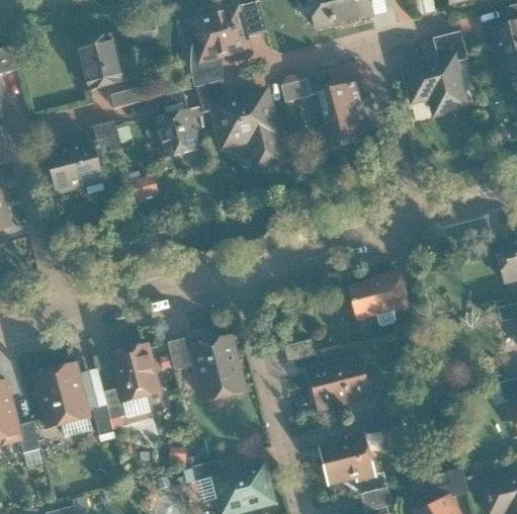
[(258,0),(240,5),(248,33),(266,29),(258,0)]
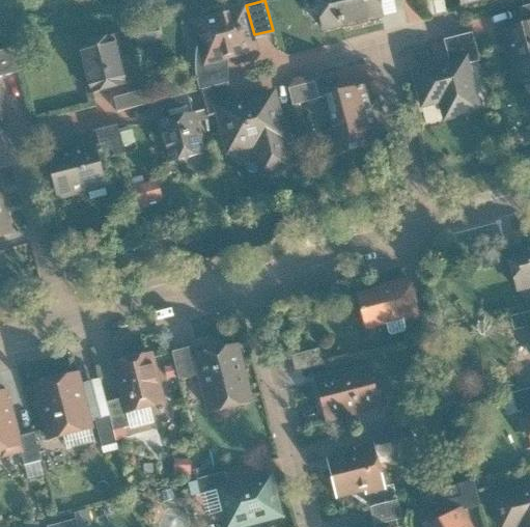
[(315,0),(323,29),(385,16),(384,12),(397,9),(395,0),(315,0)]
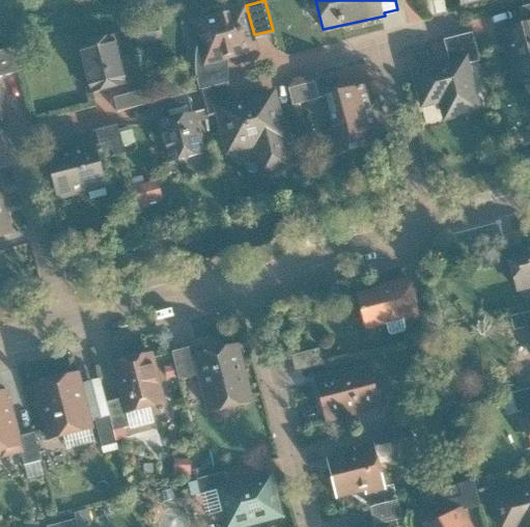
[(246,5),(246,2),(189,17),(196,46),(202,65),(228,58),(258,51),(254,34),(246,5)]
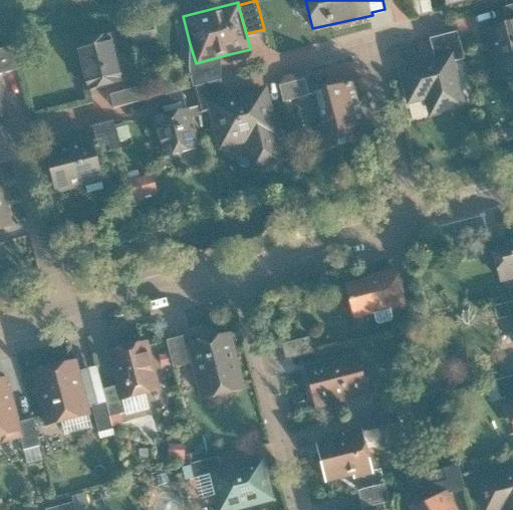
[(512,2),(503,5),(507,21),(512,19),(512,2)]
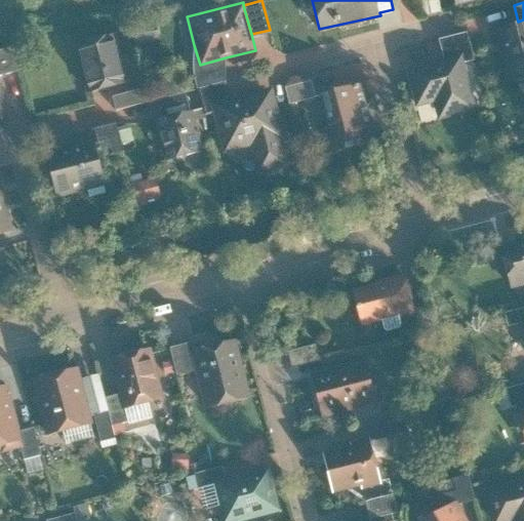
[(523,77),(523,19),(518,22),(494,28),(508,81),(523,77)]
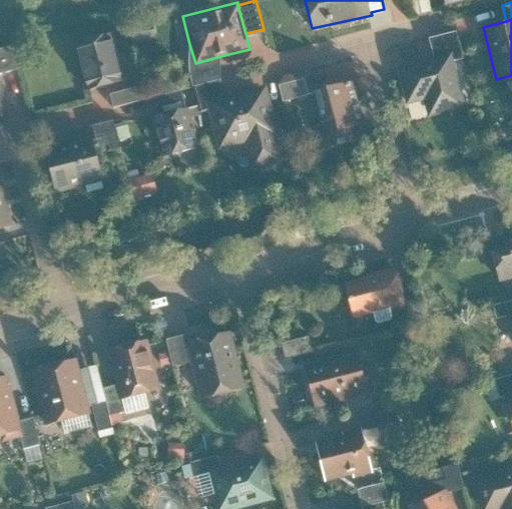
[(154,24),(129,29),(133,44),(157,39),(154,24)]
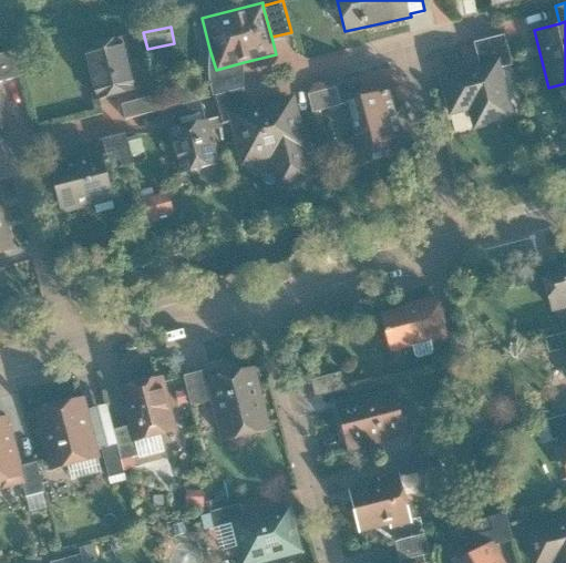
[(474,40),(480,61),(500,55),(502,64),(512,62),(504,32),(474,40)]
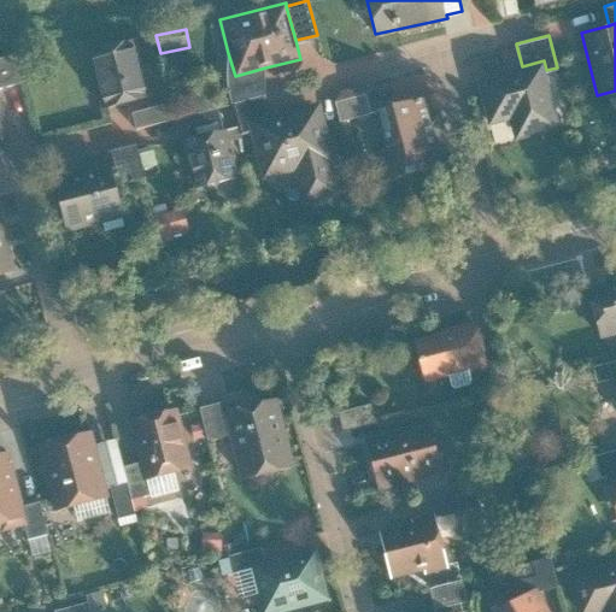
[(150,94),(134,37),(86,49),(101,107),(150,94)]
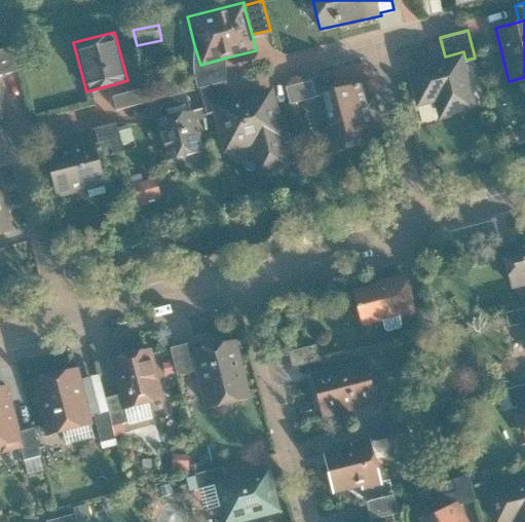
[(0,72),(17,68),(11,44),(0,47),(0,72)]
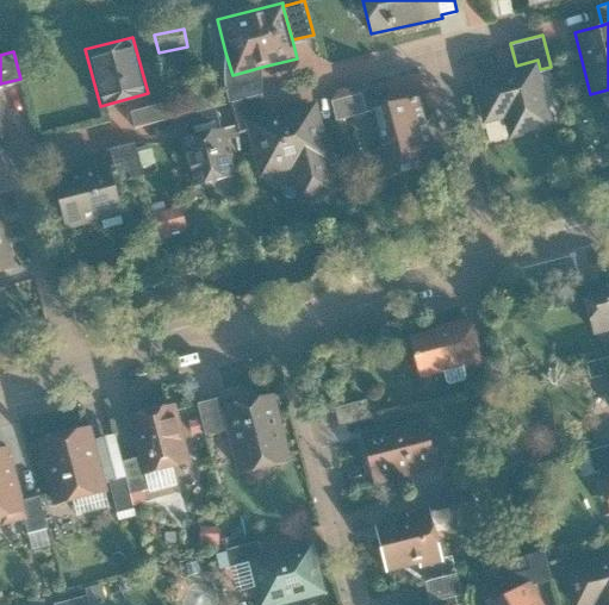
[(232,75),(225,52),(224,64),(225,81),(230,101),(262,93),(262,67),(232,75)]
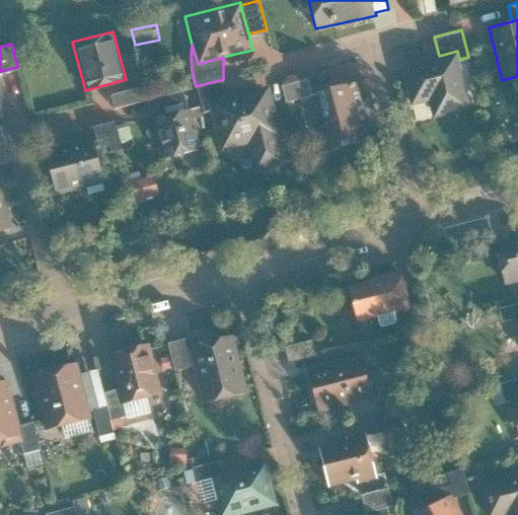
[(439,56),(401,66),(412,104),(429,99),(434,118),(472,107),(459,59),(457,51),(439,56)]
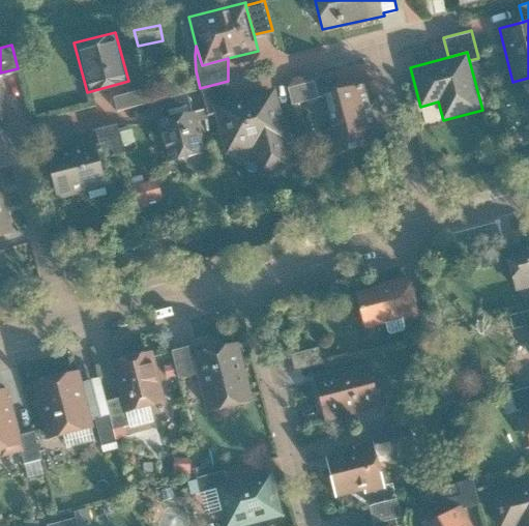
[(212,101),(232,96),(228,81),(200,88),(206,115),(214,113),(212,101)]
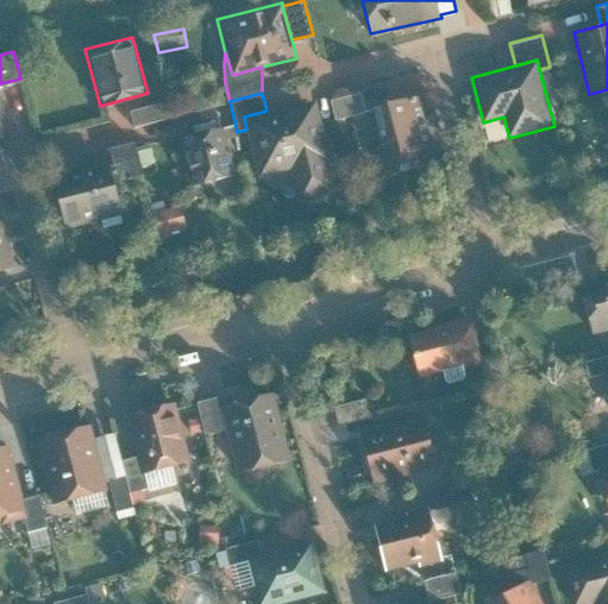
[(367,111),(362,93),(333,100),(338,118),(367,111)]
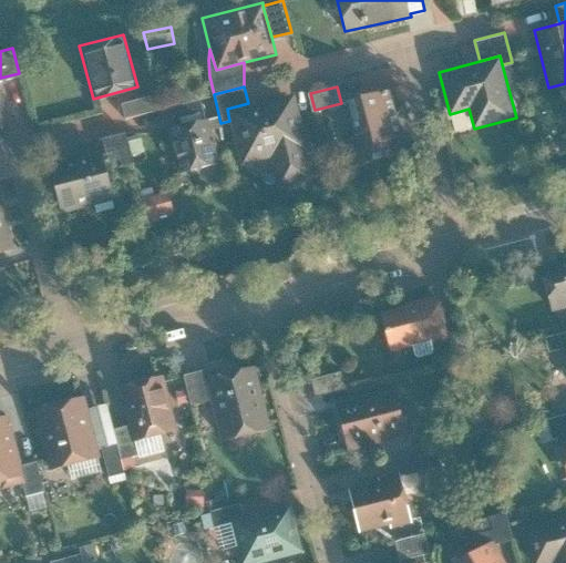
[(248,103),(227,109),(229,121),(240,164),(270,156),(277,187),(314,178),(306,147),(308,147),(295,92),(248,103)]
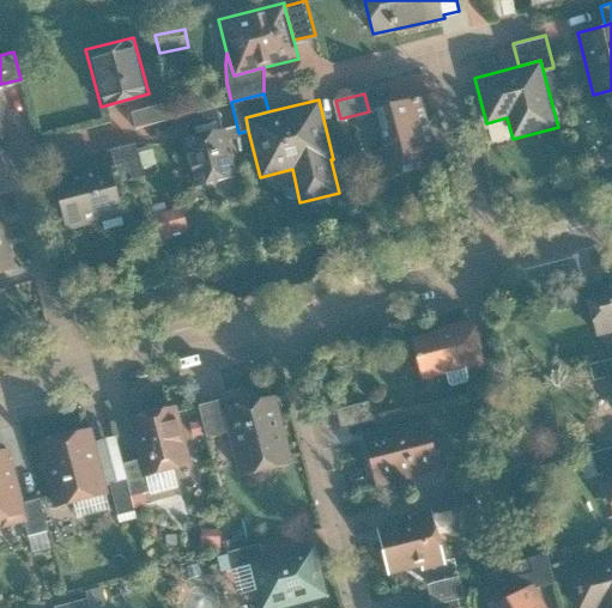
[(167,119),(163,102),(131,109),(135,126),(167,119)]
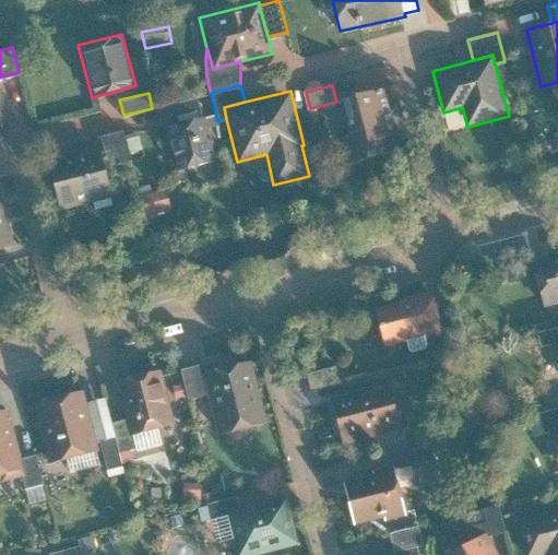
[(353,133),(346,133),(353,162),(394,154),(391,140),(399,138),(389,94),(346,102),(353,133)]
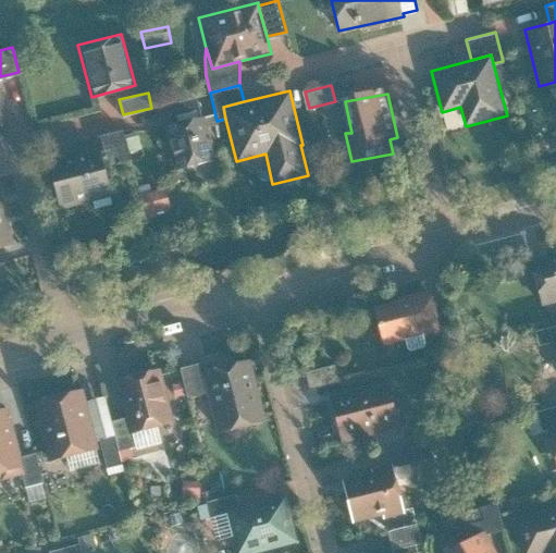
[(167,103),(172,124),(202,117),(196,96),(167,103)]
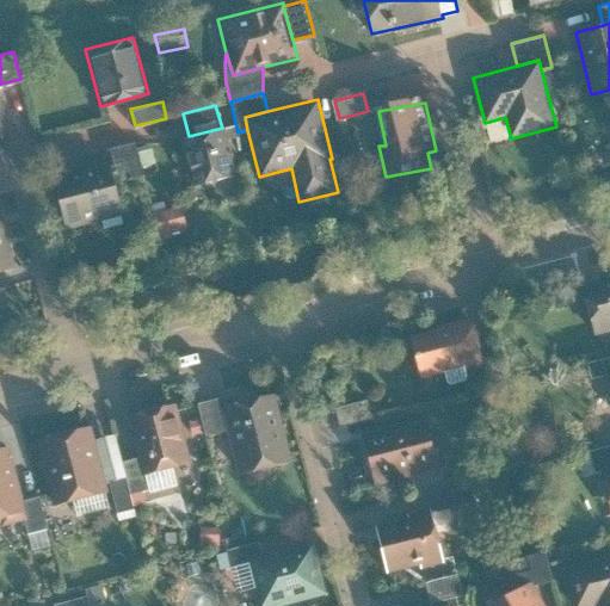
[(189,136),(179,138),(192,185),(238,174),(225,127),(222,128),(189,136)]
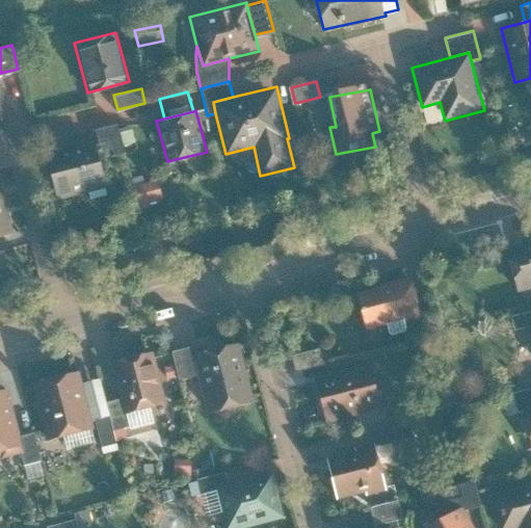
[(124,152),(116,123),(96,128),(99,140),(106,139),(110,154),(124,152)]
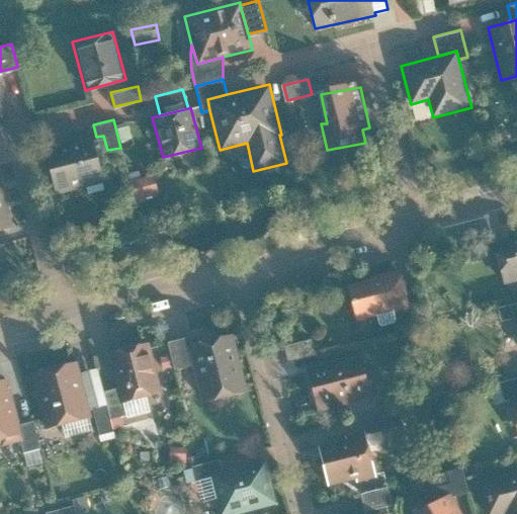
[(90,137),(45,149),(57,193),(103,180),(90,137)]
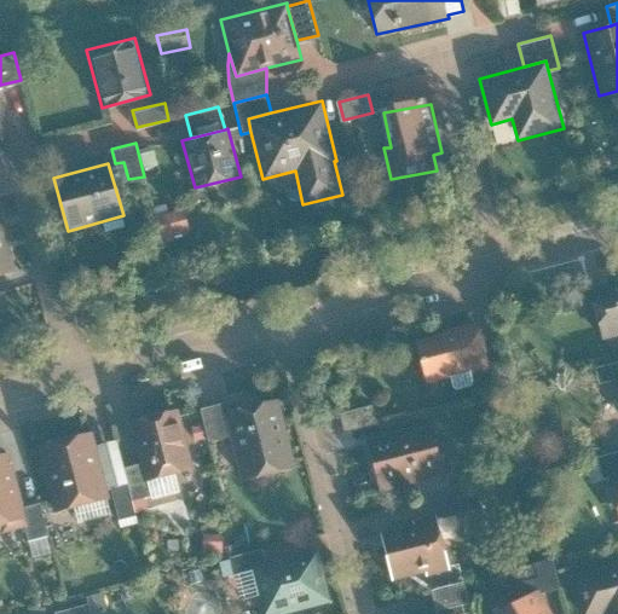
[(162,232),(191,230),(189,206),(160,208),(162,232)]
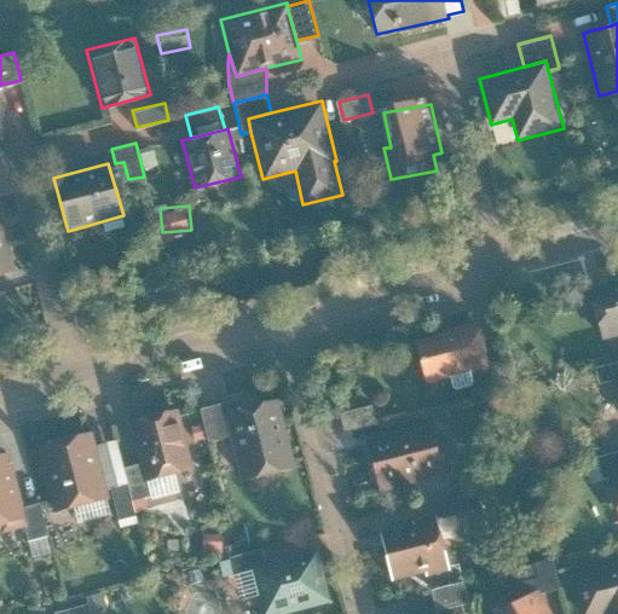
[(5,232),(0,233),(0,274),(16,271),(5,232)]
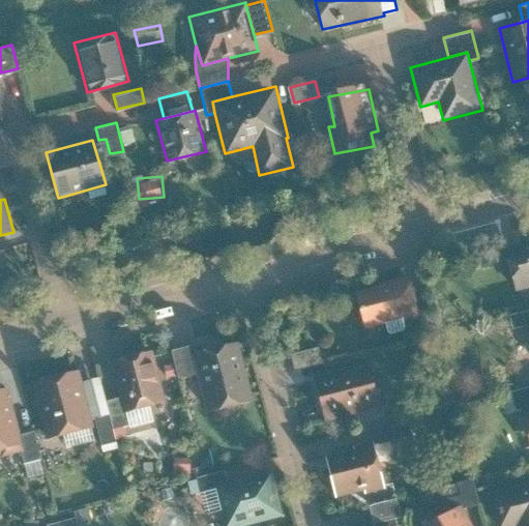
[(528,239),(500,247),(512,291),(528,286),(528,239)]
